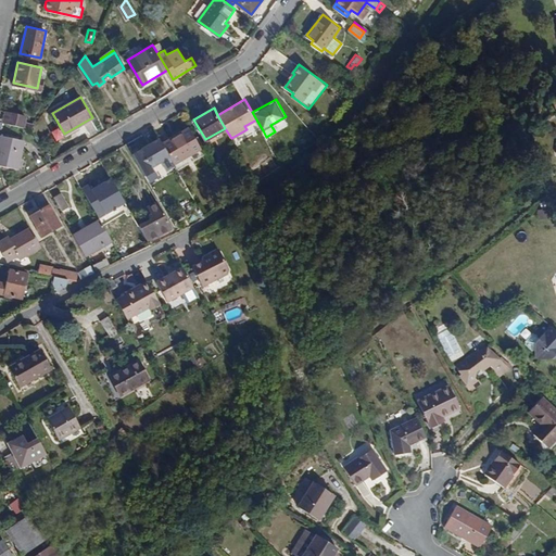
[(24,127),(25,122),(26,115),(14,113),(13,121),(9,119),(8,124),(24,127)]
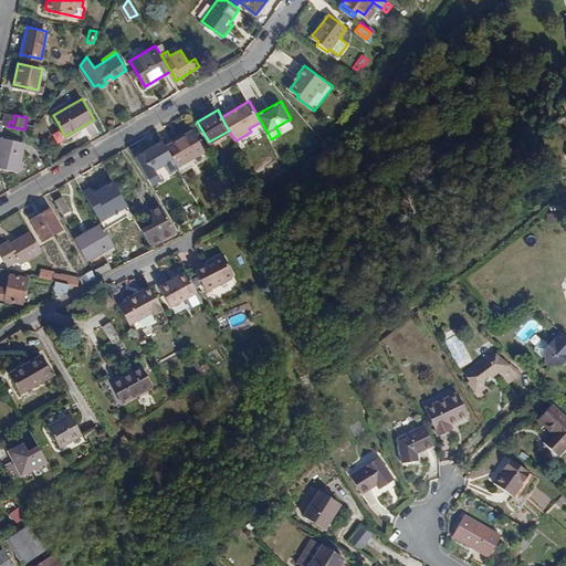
[(174,158),(177,165),(205,149),(192,129),(166,145),(174,158)]
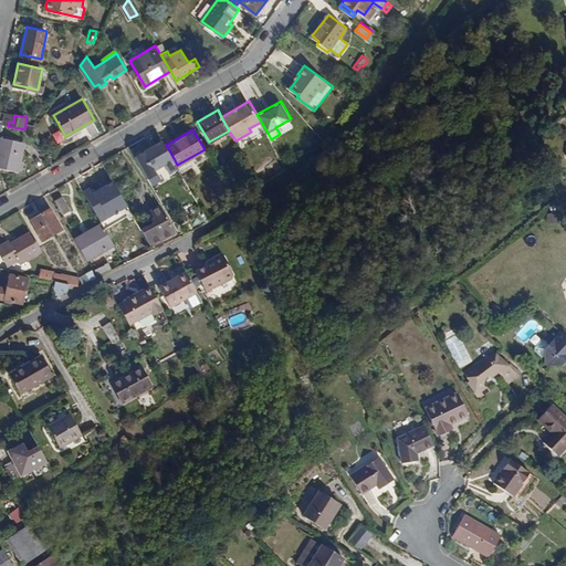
[(0,138),(0,167),(18,171),(24,142),(1,137),(0,138)]
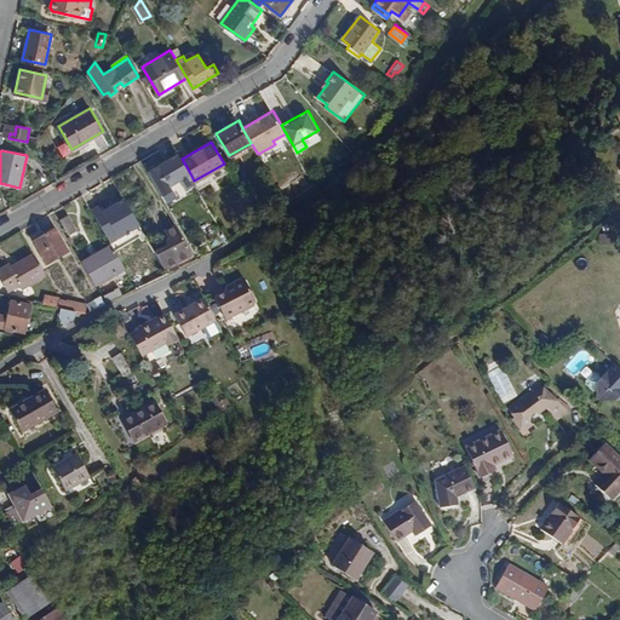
[(166,187),(190,173),(182,159),(177,153),(154,166),(166,187)]
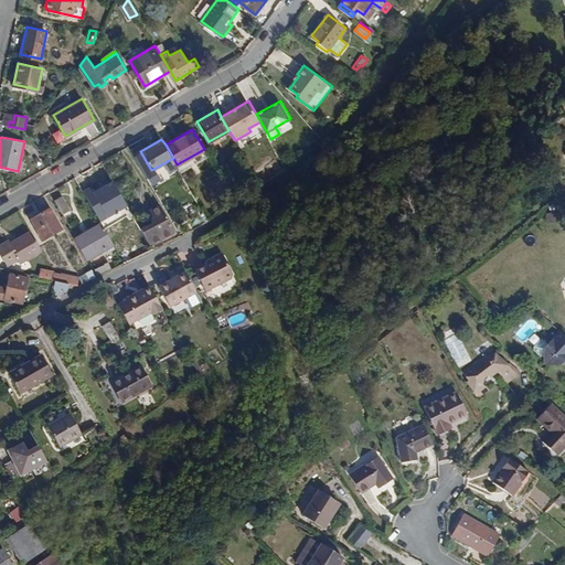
[(191,202),(198,199),(185,179),(180,182),(191,202)]
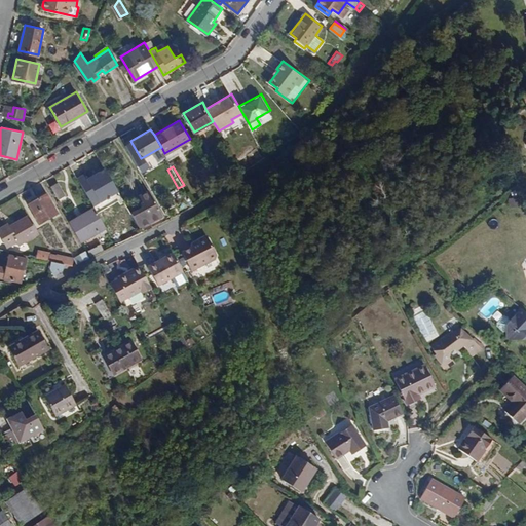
[(121,193),(108,170),(89,180),(85,175),(78,179),(96,208),(121,193)]
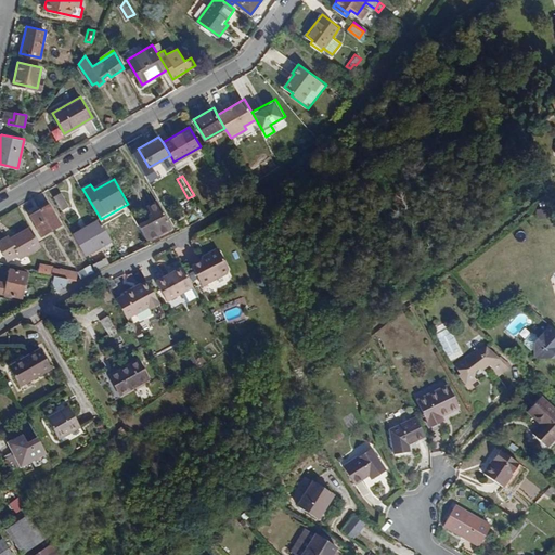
[(62,208),(69,205),(62,191),(54,195),(62,208)]
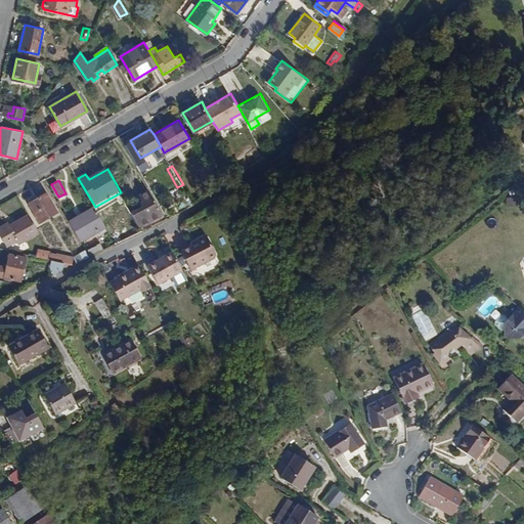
[(139,226),(163,213),(148,188),(139,193),(142,201),(140,202),(142,206),(131,212),(139,226)]
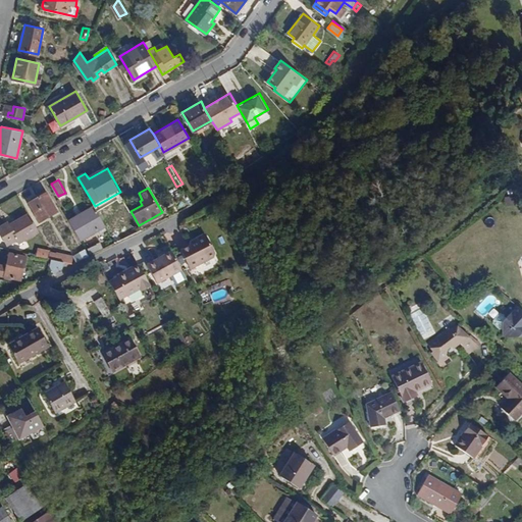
[(39,219),(57,209),(46,190),(28,201),(39,219)]
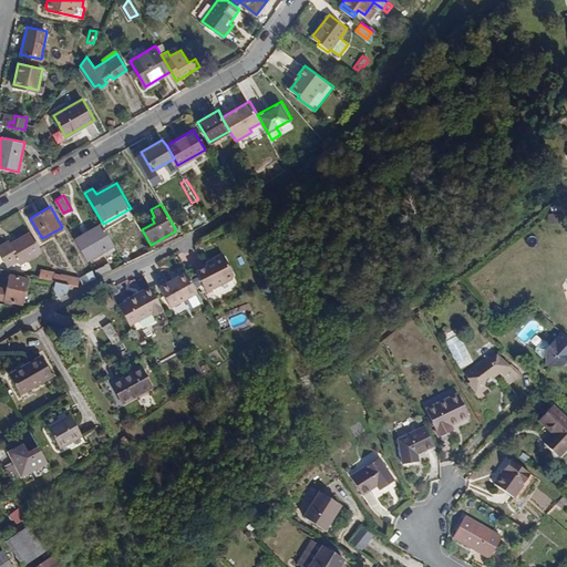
[(88,259),(114,244),(113,241),(103,226),(86,236),(84,233),(75,238),(88,259)]
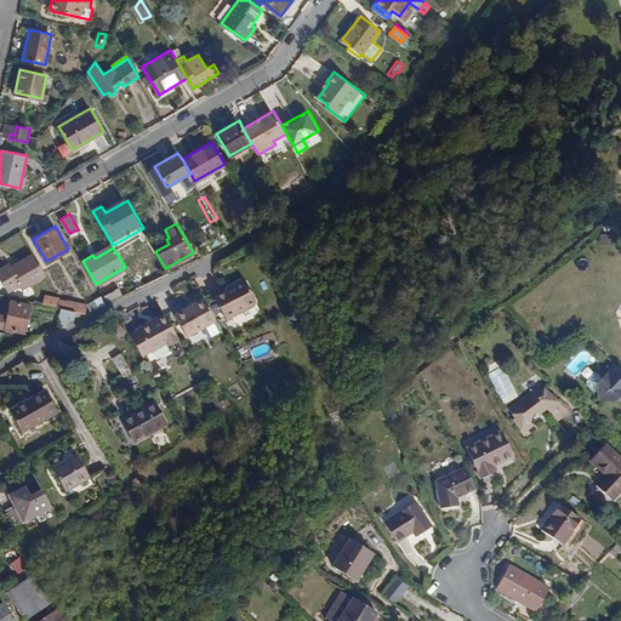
[(23,286),(46,273),(35,254),(12,266),(10,262),(0,268),(0,273),(10,289),(21,283),(23,286)]
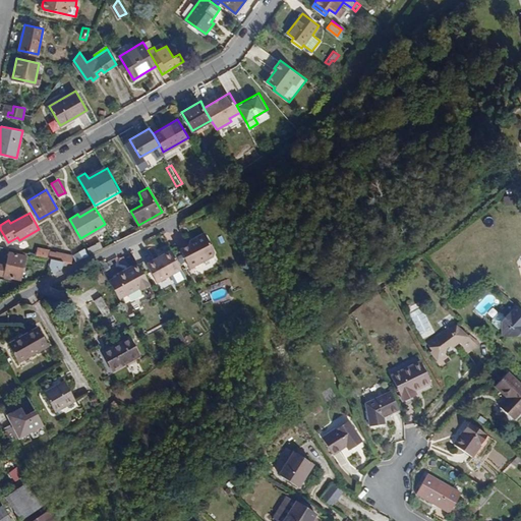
[(210,251),(210,250),(197,231),(191,234),(190,238),(186,240),(176,245),(185,264),(210,251)]
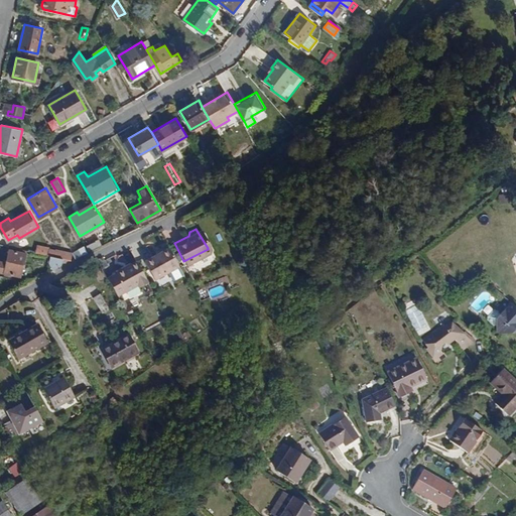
[(208,248),(209,246),(201,231),(196,229),(208,248)]
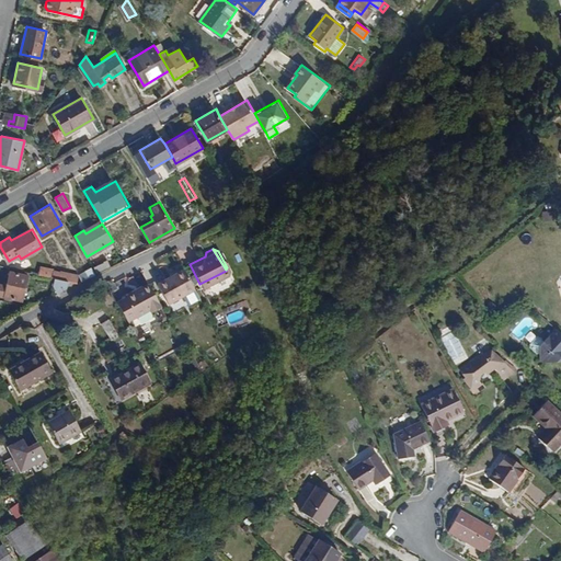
[(94,266),(98,271),(111,264),(107,258),(103,260),(104,261),(94,266)]
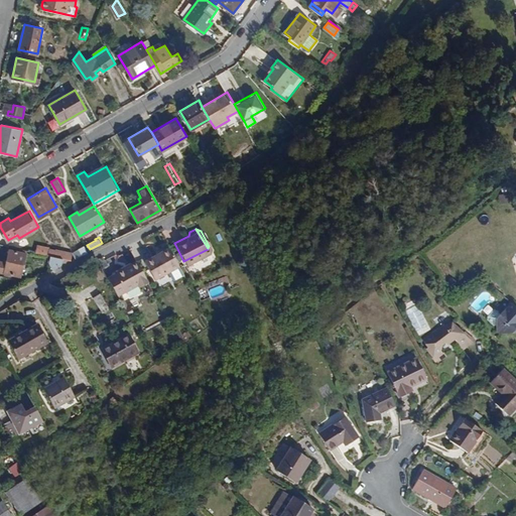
[(76,257),(89,251),(85,245),(75,250),(74,253),(76,257)]
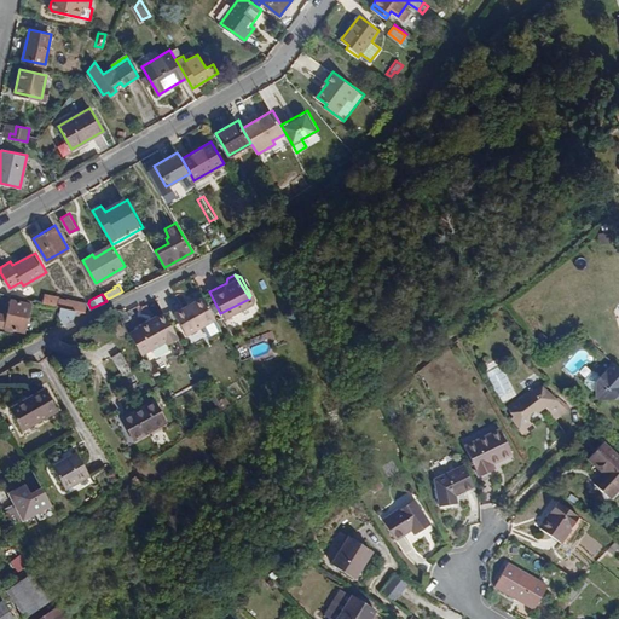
[(172,311),(184,331),(210,316),(198,295),(172,311)]
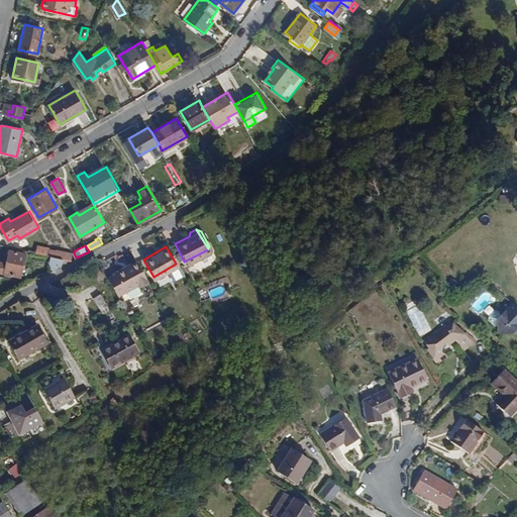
[(66,259),(71,260),(73,251),(57,247),(56,249),(48,248),(47,254),(66,259)]
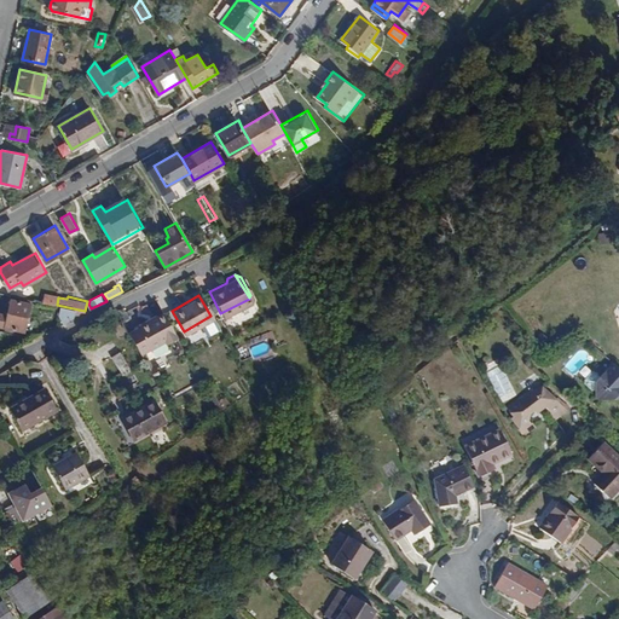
[(4,325),(25,330),(32,302),(10,298),(4,325)]
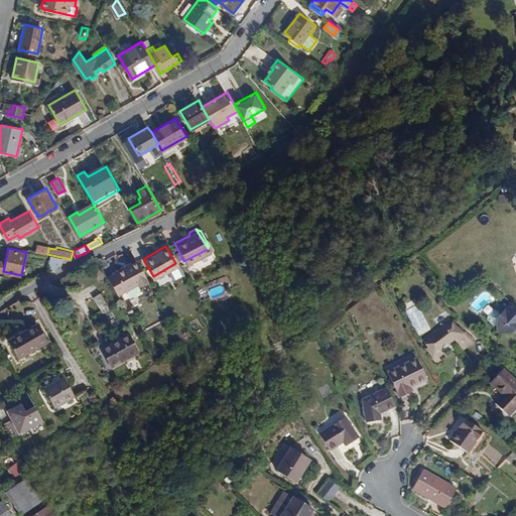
[(44,273),(63,264),(66,258),(47,254),(44,273)]
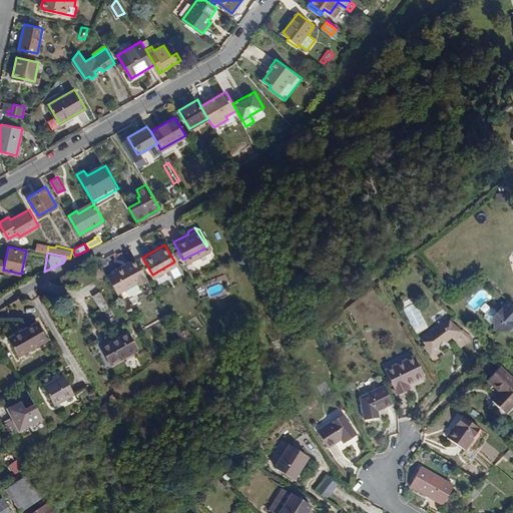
[(106,273),(116,290),(137,280),(138,282),(147,278),(136,258),(106,273)]
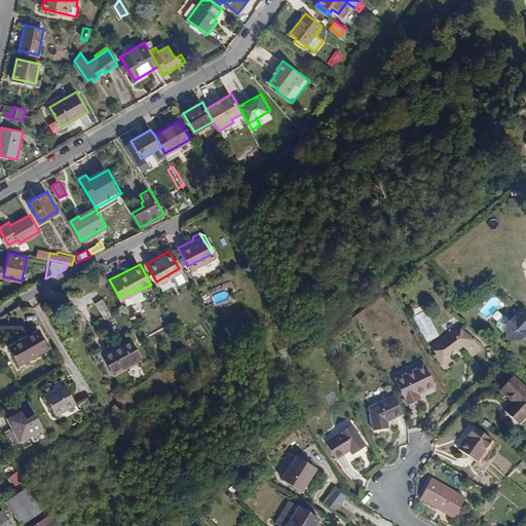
[(227,291),(213,295),(215,303),(229,299),(227,291)]
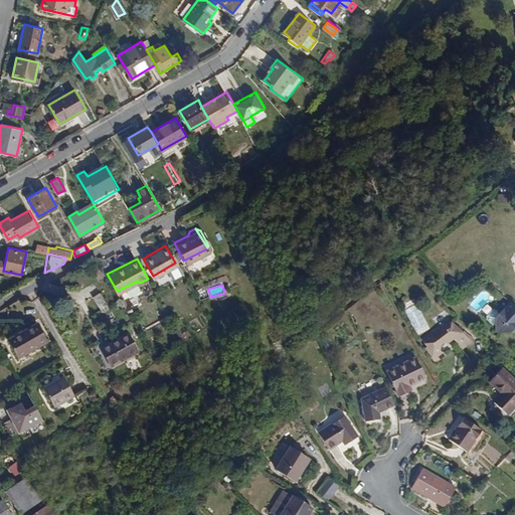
[(101,292),(93,298),(104,312),(112,306),(101,292)]
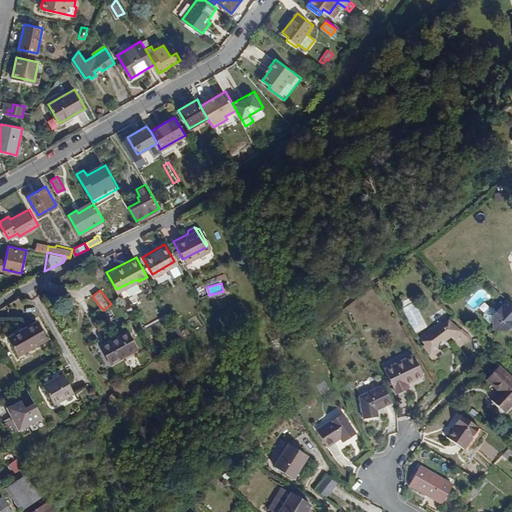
[(511,301),(508,298),(498,310),(492,304),(485,312),(485,315),(491,321),(494,321),(493,329),(511,328),(511,301)]
